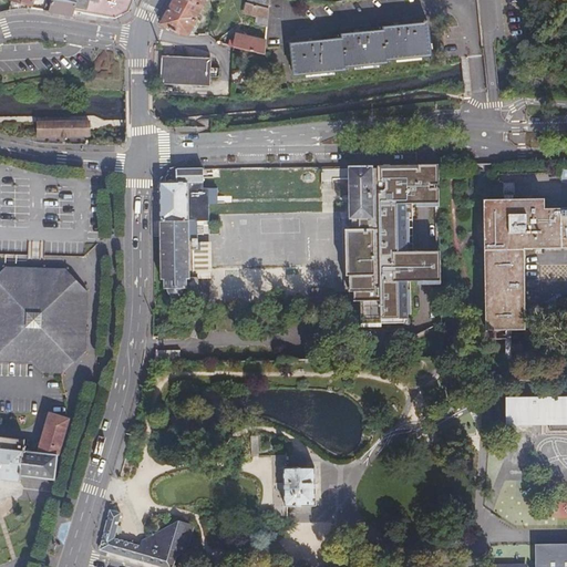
[(50,0),(47,13),(58,16),(68,17),(68,14),(110,21),(119,17),(123,14),(129,0),(50,0)]
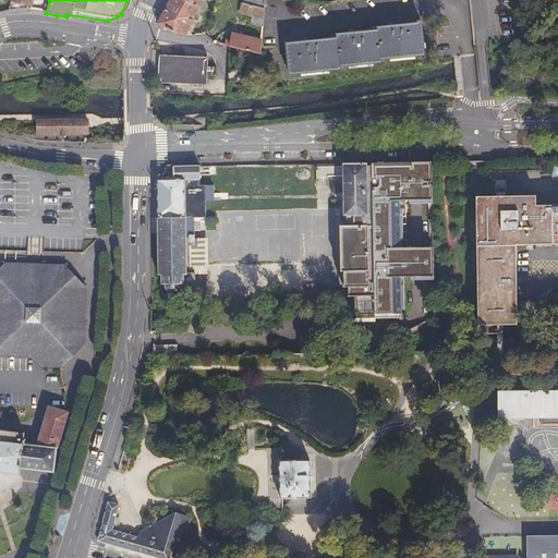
[(170,32),(184,34),(195,15),(193,15),(201,0),(167,0),(156,23),(170,32)]
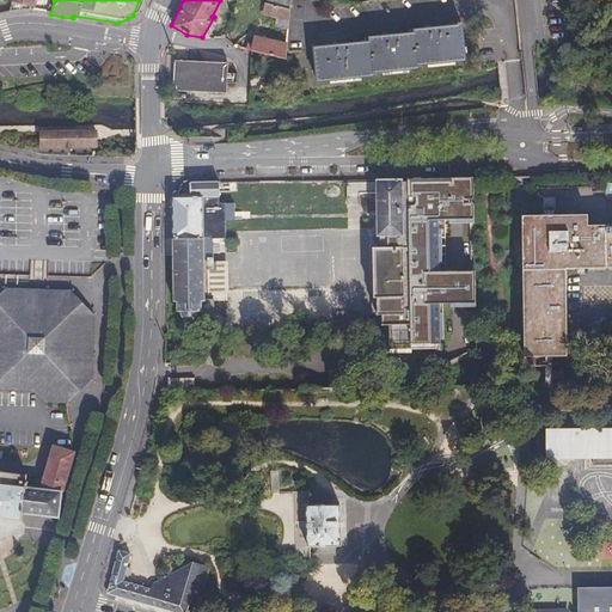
[(286,11),(287,1),(281,0),(263,0),(262,6),(286,11)]
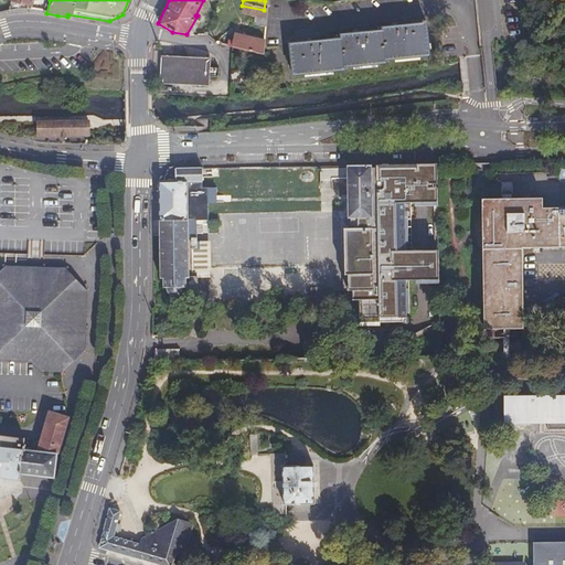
[(251,25),(262,29),(264,10),(242,6),(240,16),(252,19),(251,25)]
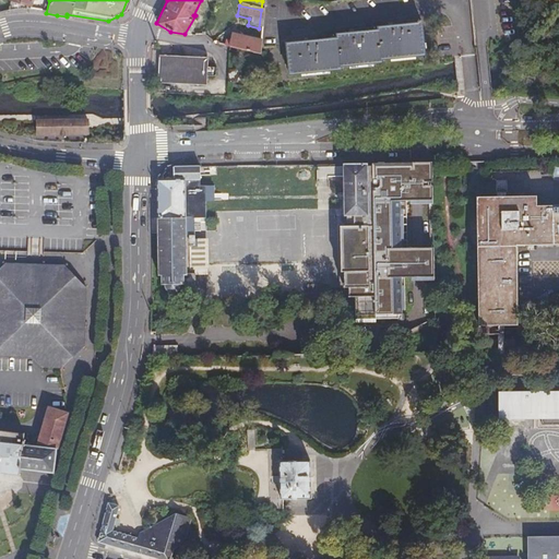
[(418,25),(373,30),(373,32),(333,36),(334,40),(283,45),(286,79),(337,74),(336,69),(378,66),(377,62),(421,58),(418,25)]
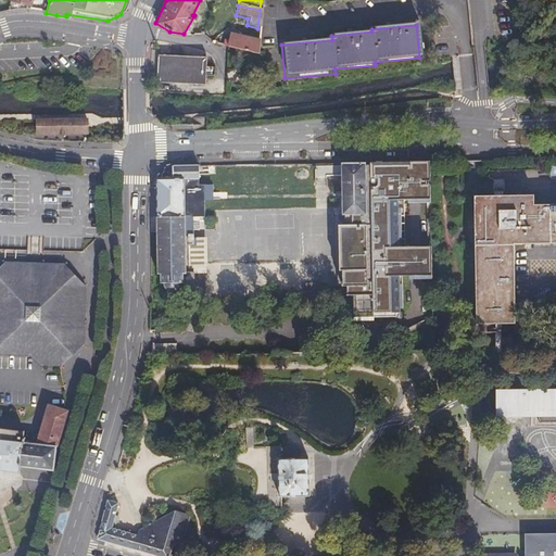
[(228,36),(225,50),(255,57),(256,42),(228,36)]
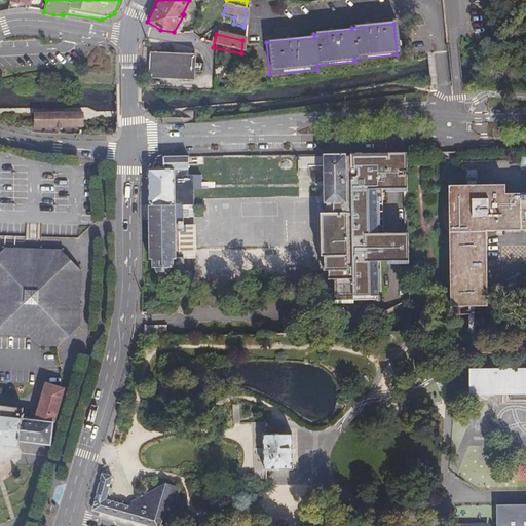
[(193,71),(199,71),(201,69),(201,63),(199,63),(193,62),(193,53),(148,52),(148,66),(148,74),(148,78),(193,80),(193,71)]
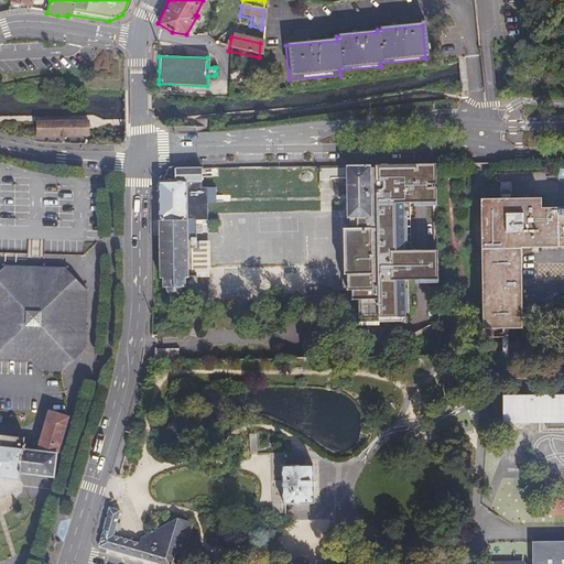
[(227,74),(227,86),(239,86),(239,75),(227,74)]
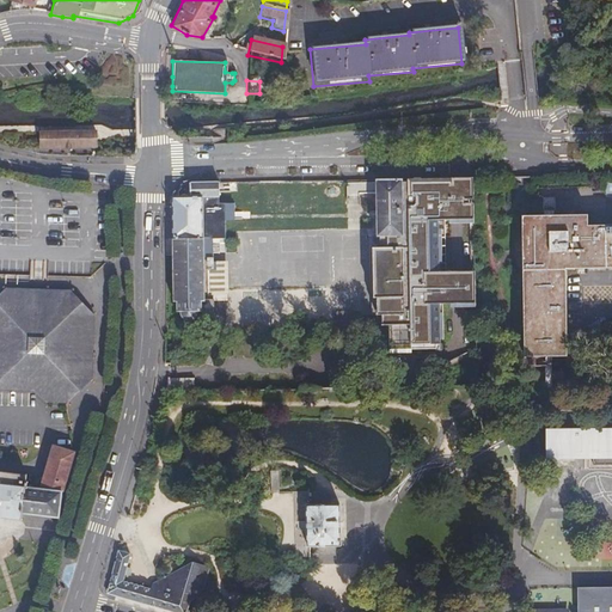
[(36,132),(36,147),(93,147),(93,130),(36,132)]
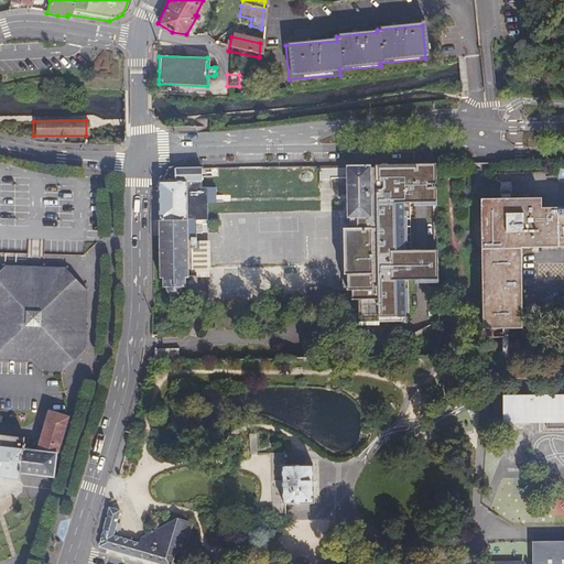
[(378,167),(372,167),(373,218),(351,218),(351,229),(346,229),(346,274),(348,274),(348,290),(354,290),(354,300),(360,299),(360,323),(380,322),(403,322),(408,322),(408,312),(408,289),(410,289),(409,280),(416,280),(440,280),(438,250),(436,250),(405,250),(405,219),(407,219),(411,219),(411,203),(438,203),(437,164),(435,162),(378,165),(378,167)]
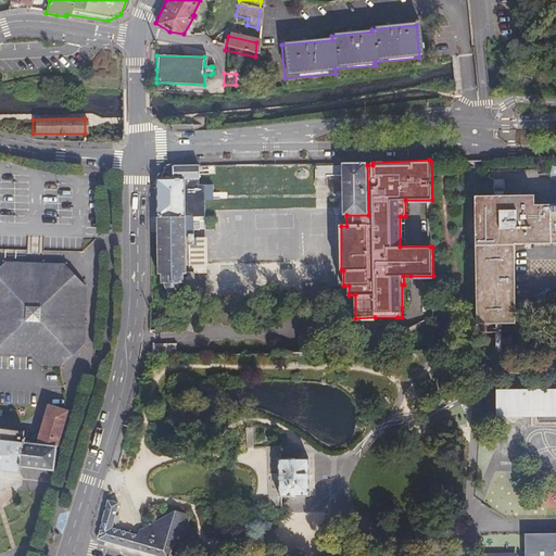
[(350,165),(332,166),(333,176),(343,175),(344,214),(346,215),(368,215),(367,165),(367,163),(350,163),(350,165)]
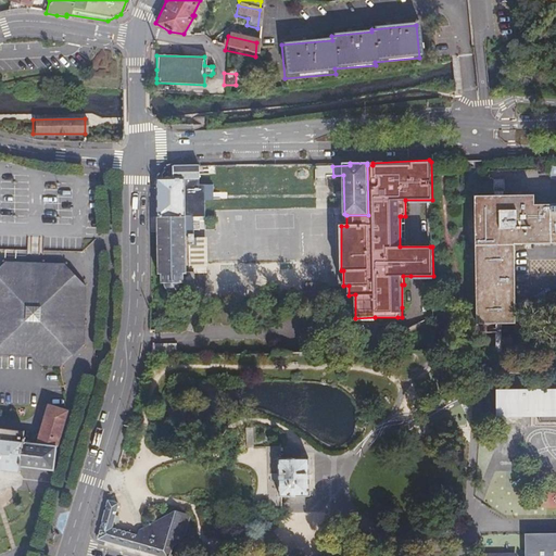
[(199,179),(199,168),(198,168),(198,166),(172,166),(173,178),(156,178),(158,214),(158,218),(159,273),(161,273),(161,282),(164,282),(166,289),(171,291),(176,291),(180,287),(180,282),(193,282),(194,273),(186,272),(185,237),(185,218),(184,179),(199,179)]
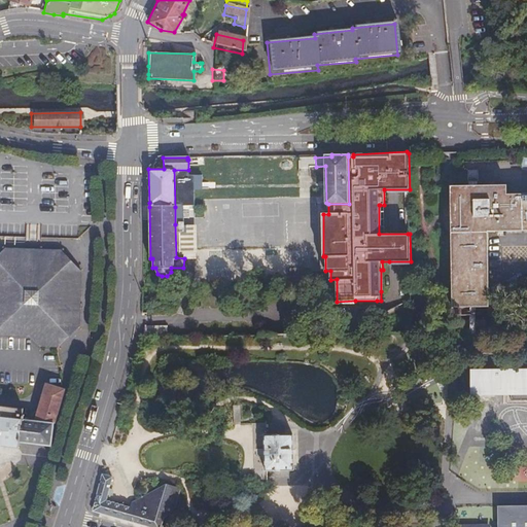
[(468,171),(468,180),(479,180),(480,170),(468,171)]
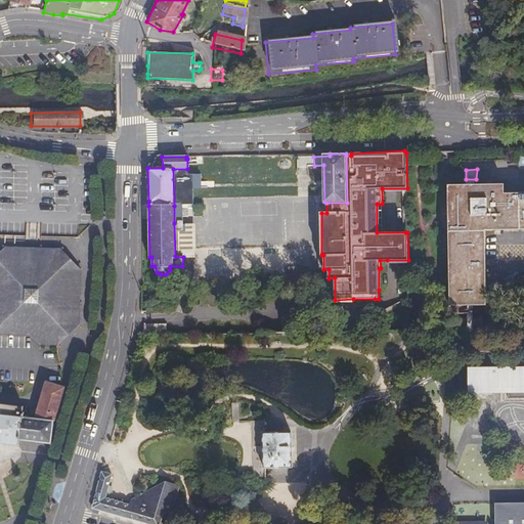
[(476,179),(466,179),(467,184),(446,184),(449,307),(454,306),(473,306),(486,306),(485,230),(523,229),(523,191),(505,192),(504,184),(475,184),(476,179)]
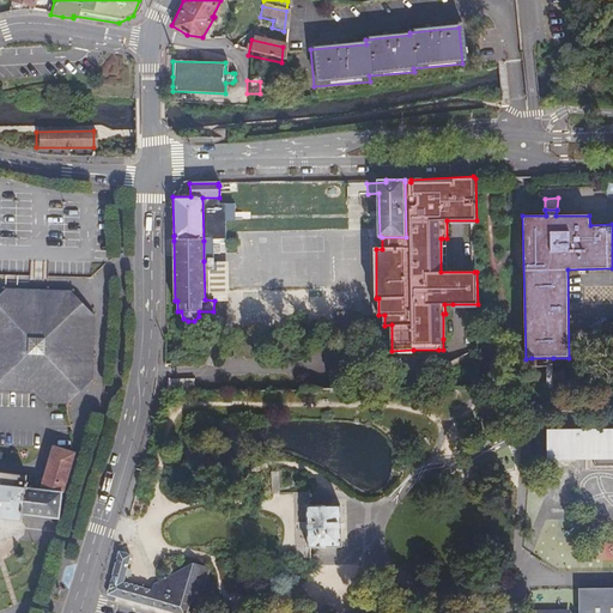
[(207,265),(207,261),(204,261),(205,299),(214,301),(223,301),(223,293),(228,293),(229,262),(214,261),(214,265),(207,265)]
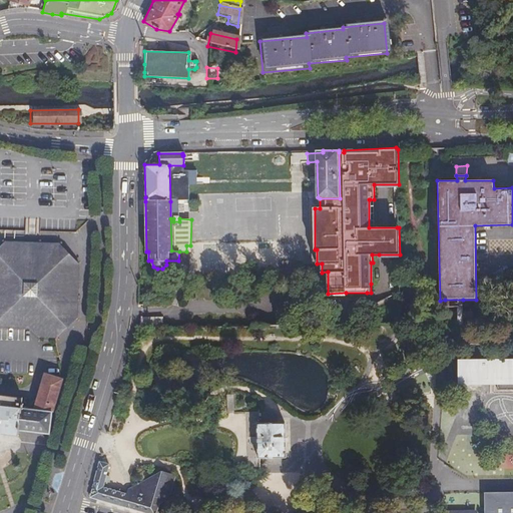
[(75,293),(77,266),(55,244),(1,243),(0,244),(0,255),(1,255),(1,252),(26,252),(56,253),(56,257),(59,261),(64,266),(67,266),(65,317),(59,323),(53,328),(53,340),(74,320),(75,293)]
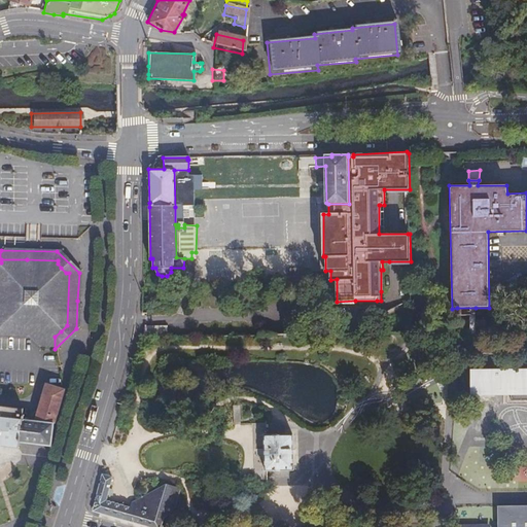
[(196,252),(191,252),(191,258),(191,271),(289,270),(289,251),(196,252)]
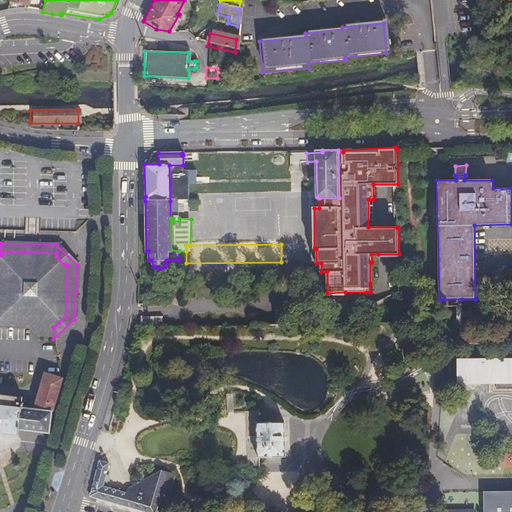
[(0,327),(25,329),(34,339),(53,339),(53,327),(59,322),(65,316),(67,265),(64,265),(59,260),(56,256),(56,253),(26,252),(1,252),(1,255),(0,255),(0,327)]
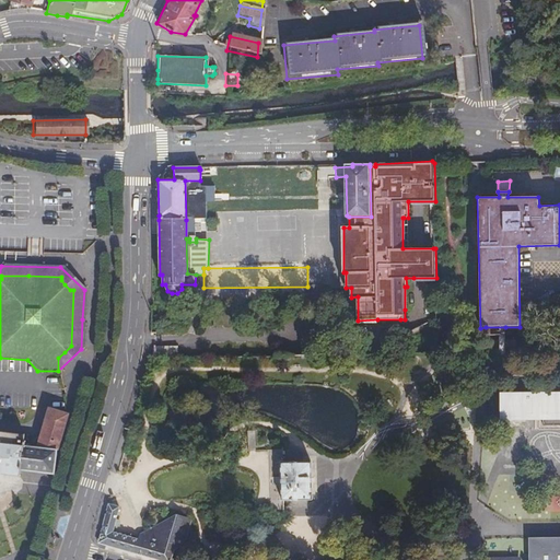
[(327,290),(318,290),(318,299),(327,299),(327,290)]
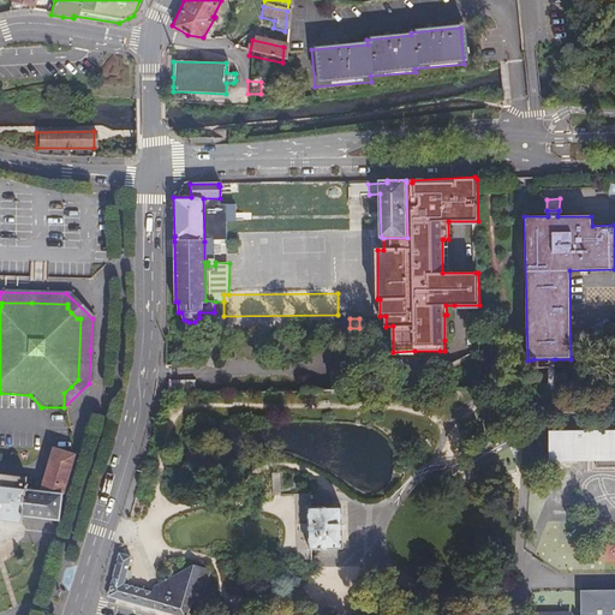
[(614,429),(573,430),(574,459),(593,459),(595,466),(614,466),(614,429)]
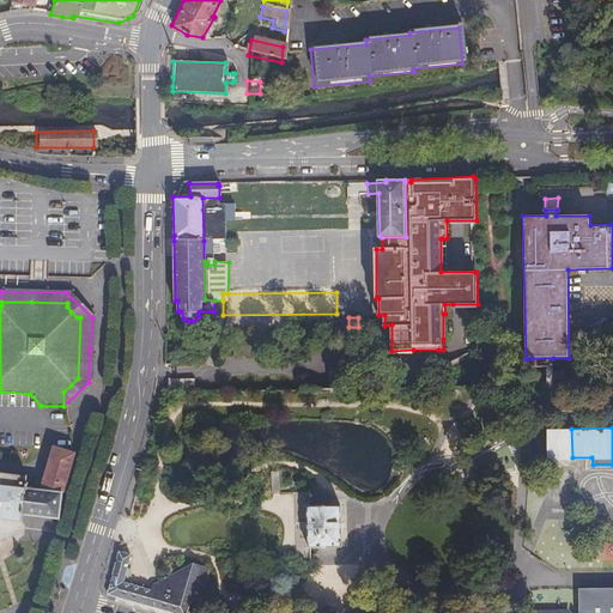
[(572,457),(571,429),(547,429),(546,457),(572,457)]
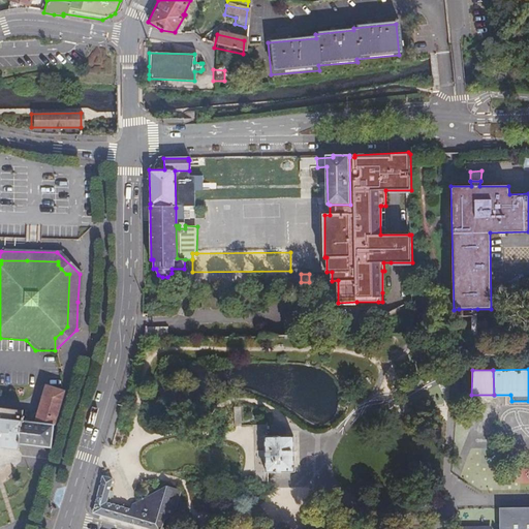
[(44,384),(33,423),(18,422),(20,411),(0,409),(0,447),(6,448),(14,449),(16,444),(51,448),(53,425),(66,391),(44,384)]
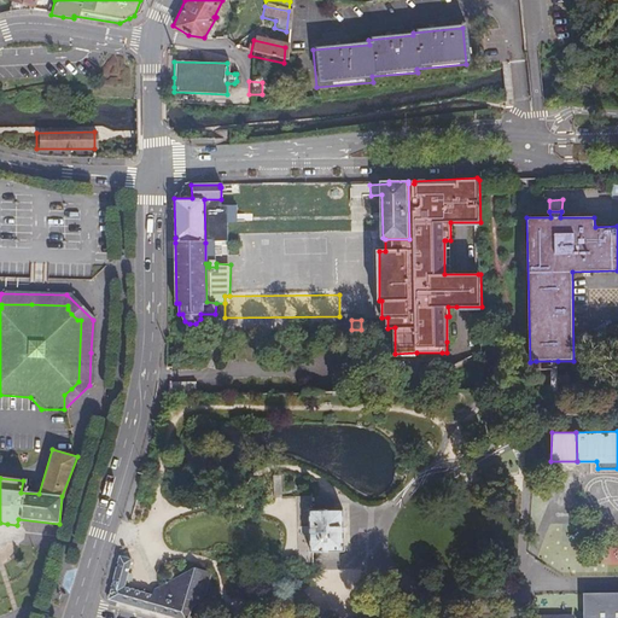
[(343,511),(308,511),(308,553),(343,553),(343,511)]
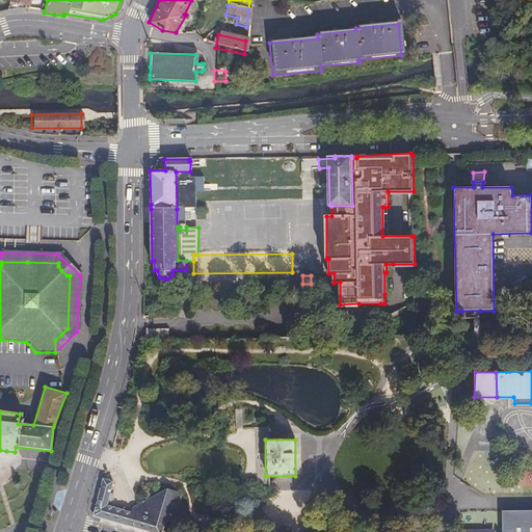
[(89,514),(149,531),(158,531),(161,522),(171,514),(178,491),(162,487),(130,507),(129,512),(125,511),(104,505),(105,499),(110,481),(100,479),(95,497),(89,514)]
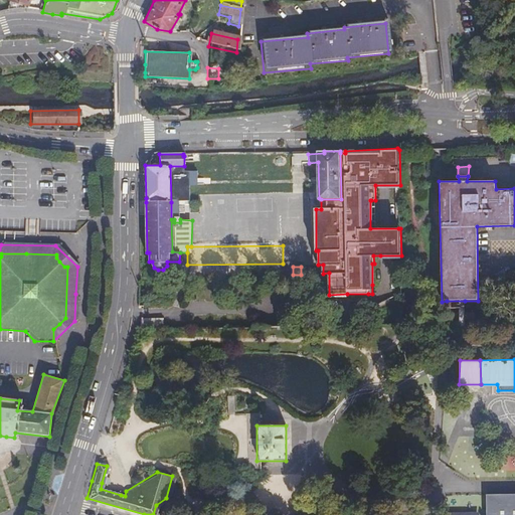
[(514,514),(514,493),(483,495),(483,514),(514,514)]
